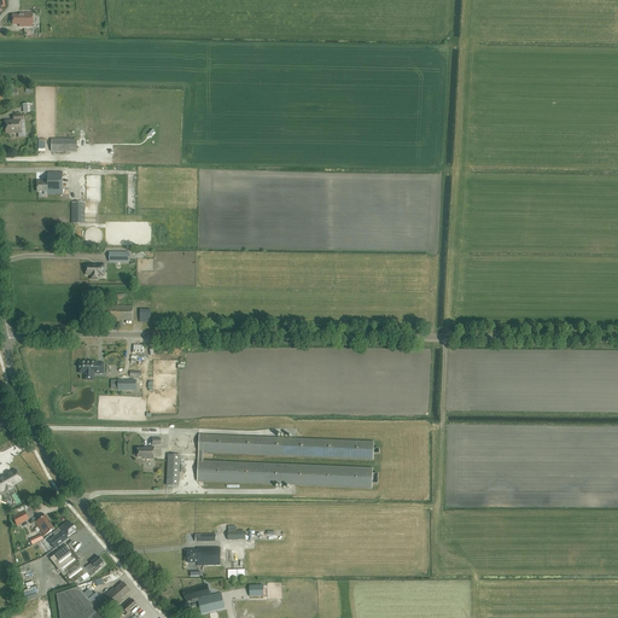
[(22,27),(33,27),(34,13),(21,13),(21,16),(13,16),(13,24),(21,24),(21,25),(23,25),(22,27)]
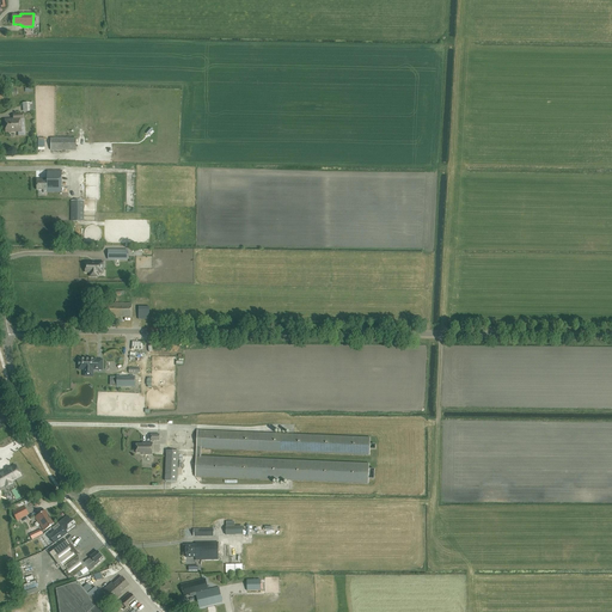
[(6,133),(22,132),(20,118),(23,118),(23,115),(13,115),(13,120),(5,120),(6,133)]
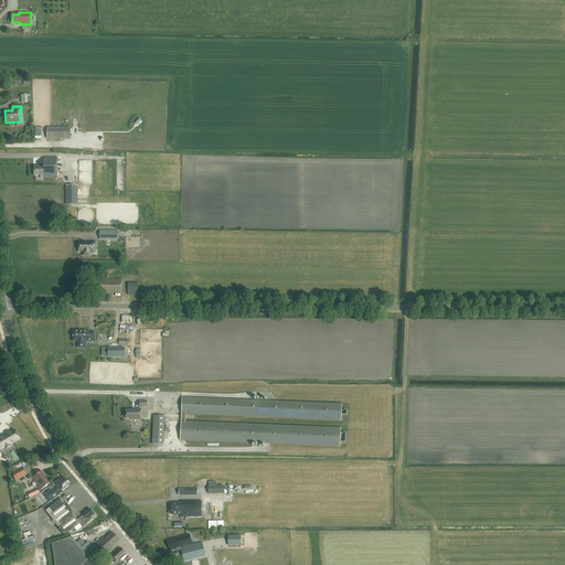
[(48,139),(71,139),(70,128),(48,127),(48,139)]
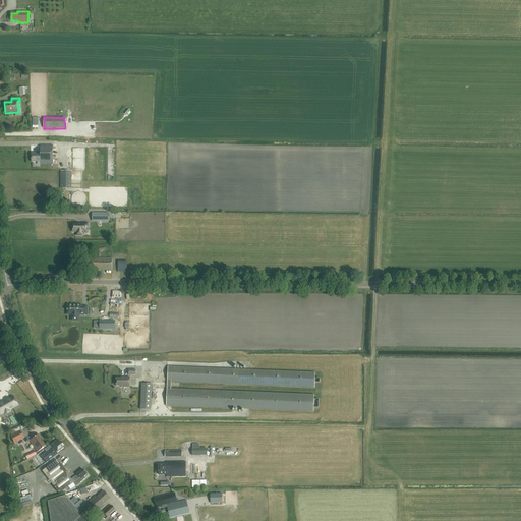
[(40,164),(40,165),(53,165),(53,151),(41,151),(41,152),(37,152),(37,153),(32,153),(32,162),(37,162),(37,164),(40,164)]
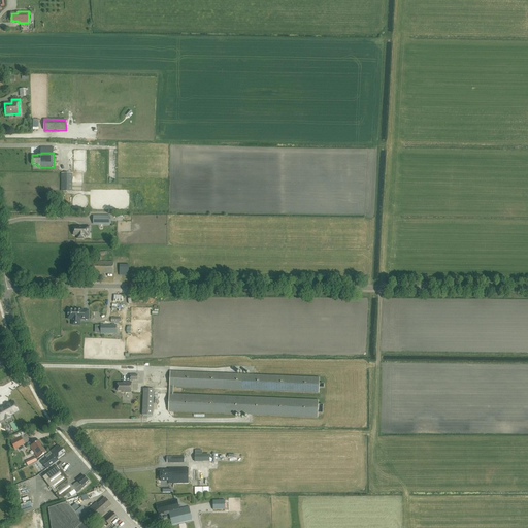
[(72,191),(72,173),(61,173),(61,191),(72,191)]
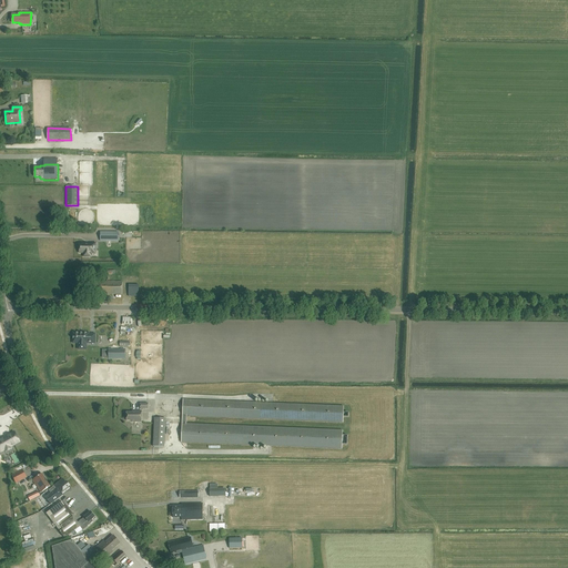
[(95,249),(95,244),(80,244),(80,253),(84,253),(84,256),(91,256),(91,253),(91,249),(95,249)]
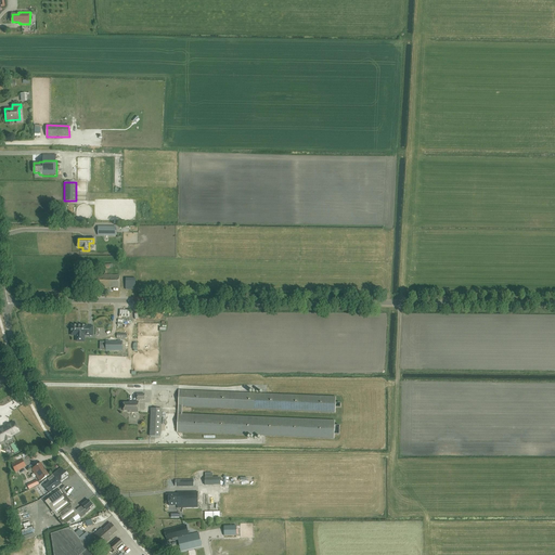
[(92,276),(92,286),(114,286),(114,276),(106,276),(106,272),(111,272),(111,261),(95,261),(95,272),(99,272),(99,276),(92,276)]
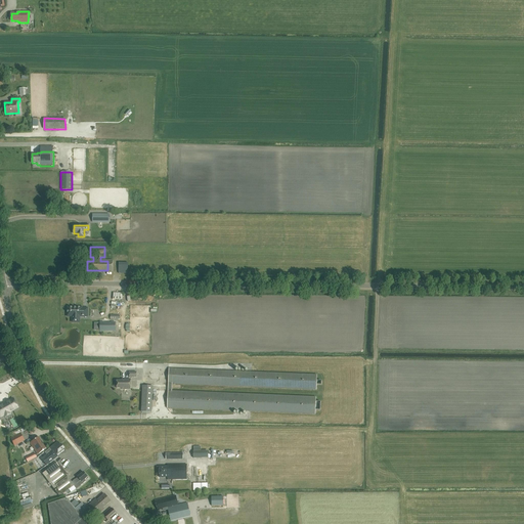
[(138,247),(126,247),(126,257),(138,257),(138,247)]
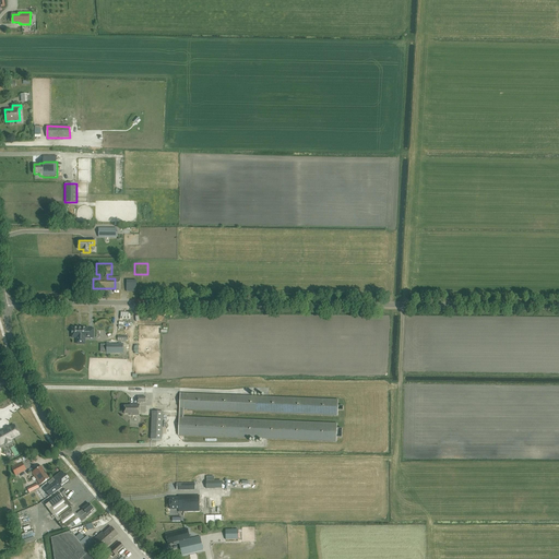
[(137,293),(137,280),(127,280),(127,292),(137,293)]
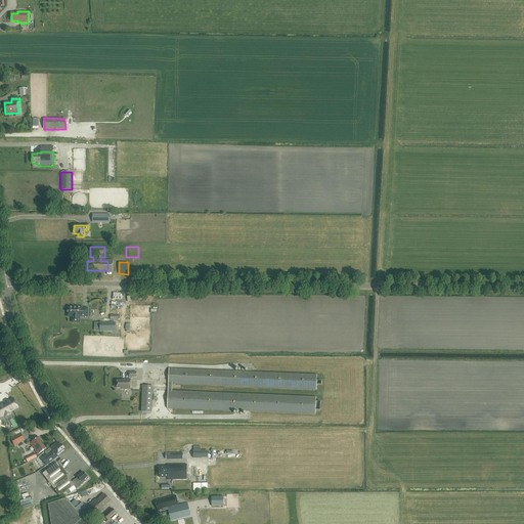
[(114,308),(123,308),(123,298),(114,298),(114,308)]
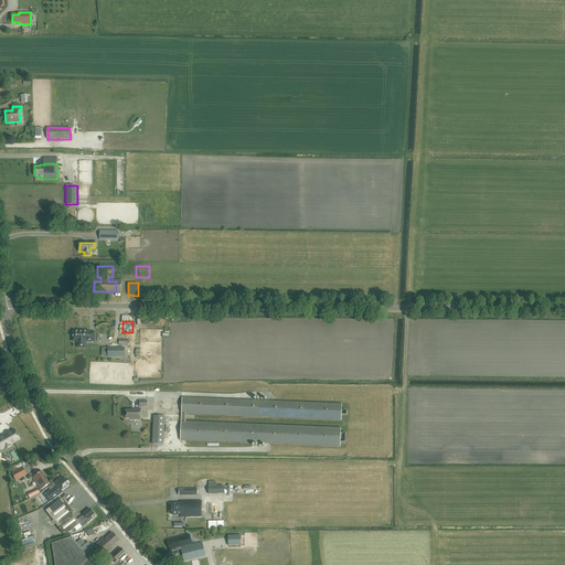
[(96,341),(107,341),(106,323),(94,323),(94,331),(96,331),(96,341)]
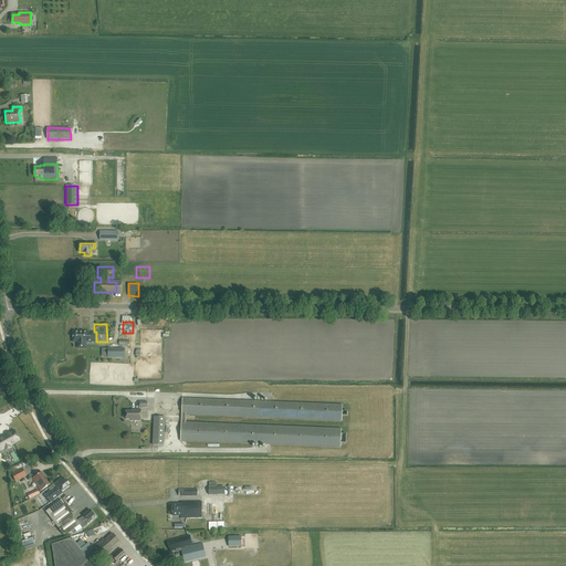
[(73,332),(73,342),(77,342),(77,348),(85,348),(86,341),(90,341),(90,342),(94,342),(94,333),(88,333),(88,332),(82,332),(80,332),(73,332)]
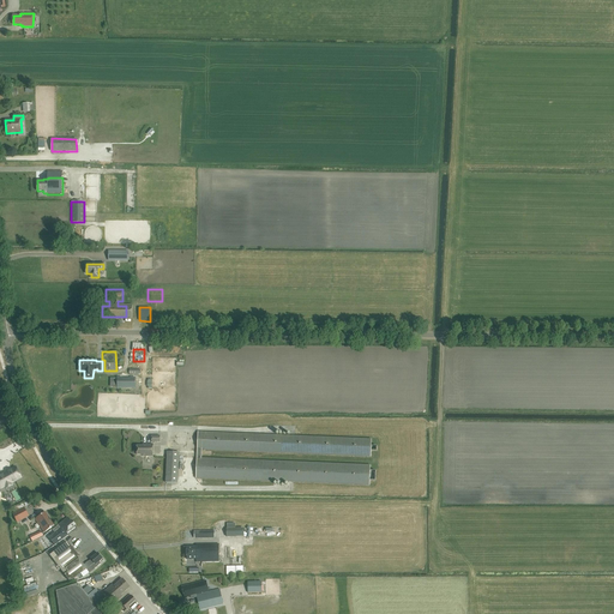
[(124,377),(122,377),(122,375),(119,375),(119,385),(137,385),(137,375),(132,375),(132,377),(124,377)]
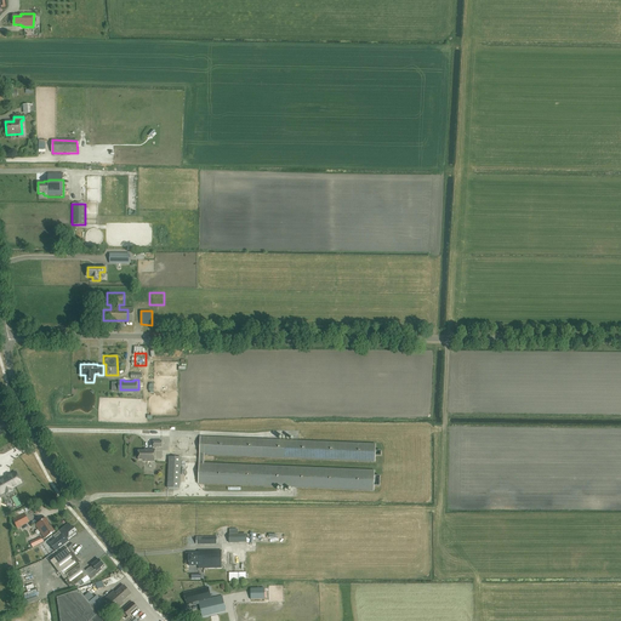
[(204,455),(375,461),(375,444),(200,437),(199,484),(374,490),(375,469),(204,463),(204,455)]
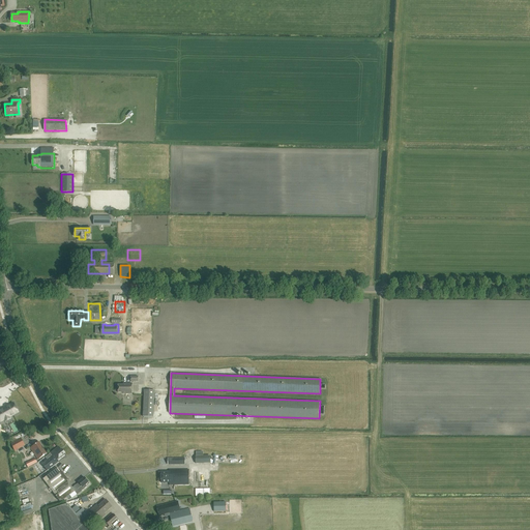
[(123,393),(131,393),(133,383),(125,383),(125,384),(118,384),(118,392),(123,392),(123,393)]
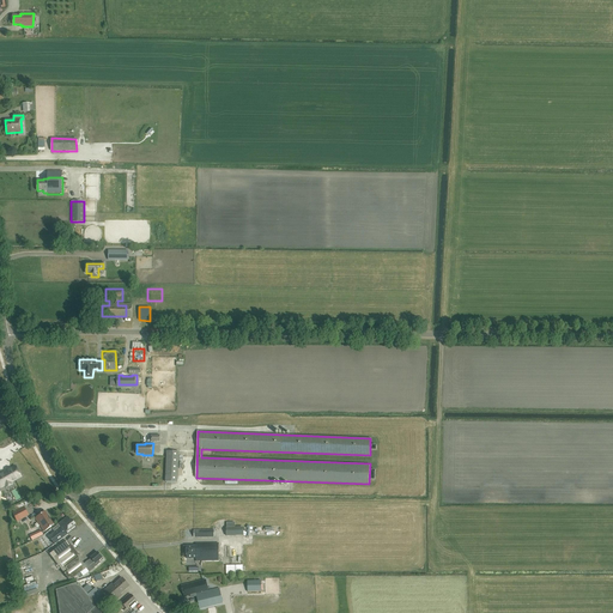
[(177,483),(178,451),(167,451),(165,481),(177,483)]
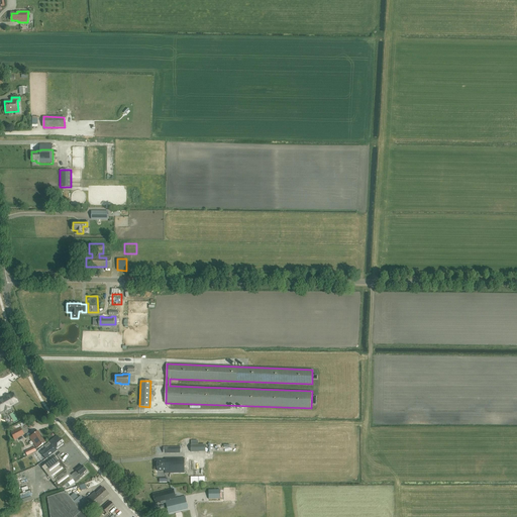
[(5,398),(0,400),(0,411),(0,412),(4,410),(5,412),(11,409),(10,407),(18,402),(13,393),(8,396),(8,397),(5,399),(5,398)]
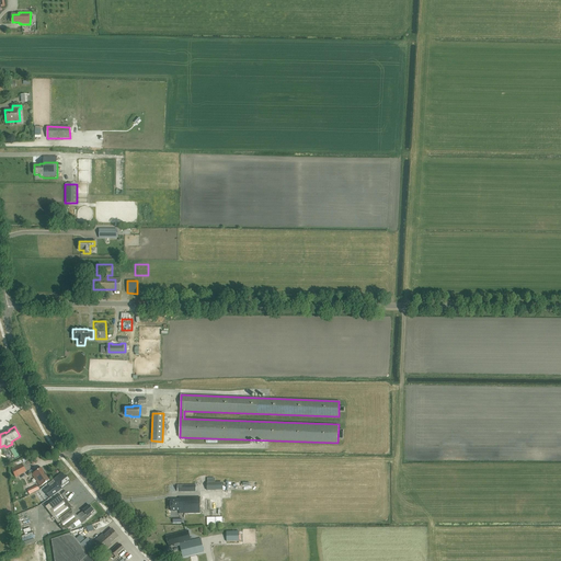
[(22,464),(11,469),(15,478),(26,471),(22,464)]
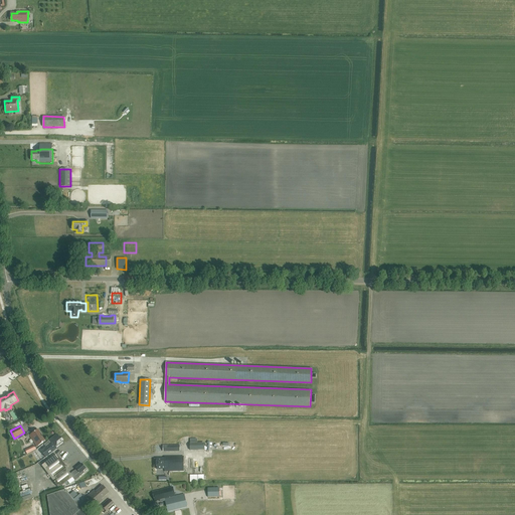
[(38,430),(29,436),(37,447),(45,441),(38,430)]
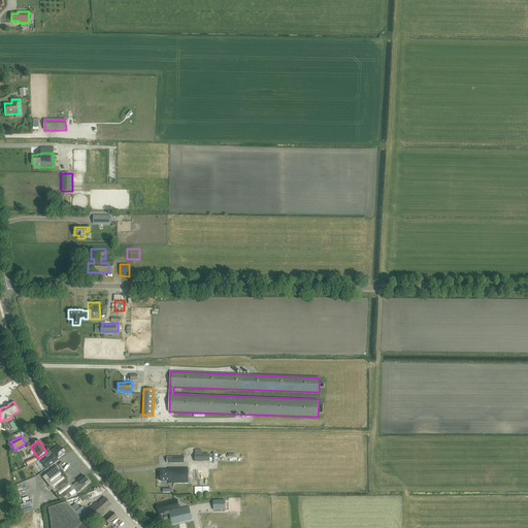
[(57,458),(61,455),(63,457),(66,454),(65,452),(62,448),(61,448),(59,446),(51,452),(45,456),(47,458),(42,462),(47,469),(59,460),(57,458)]
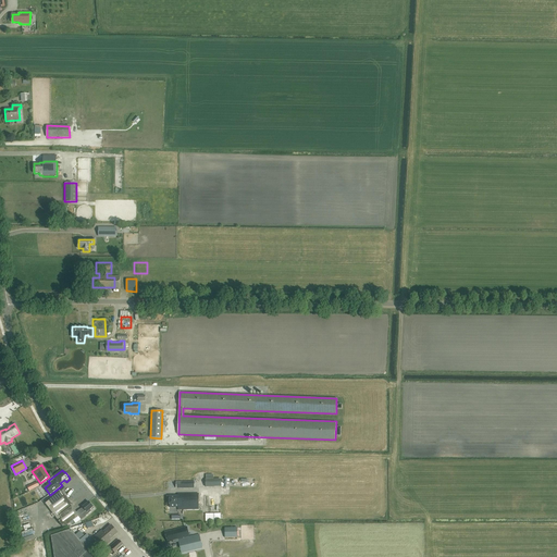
[(46,504),(63,527),(62,527),(64,529),(69,528),(73,523),(72,521),(78,517),(82,520),(85,516),(84,514),(86,511),(87,512),(93,507),(88,502),(83,507),(84,508),(81,510),(79,509),(76,512),(72,507),(73,506),(64,494),(63,495),(61,492),(46,504)]
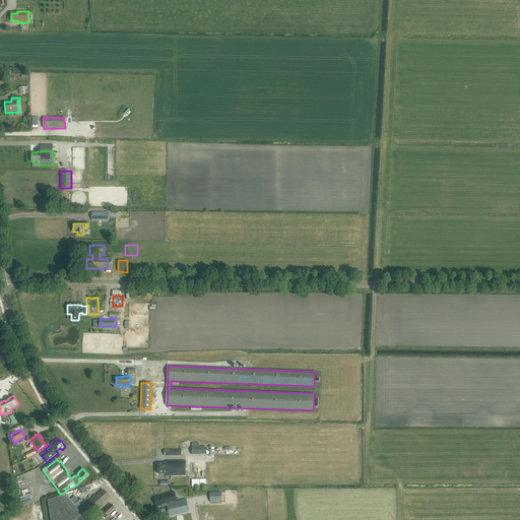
[(167,475),(186,475),(186,472),(185,463),(185,461),(167,461),(167,463),(158,463),(158,473),(167,473),(167,475)]
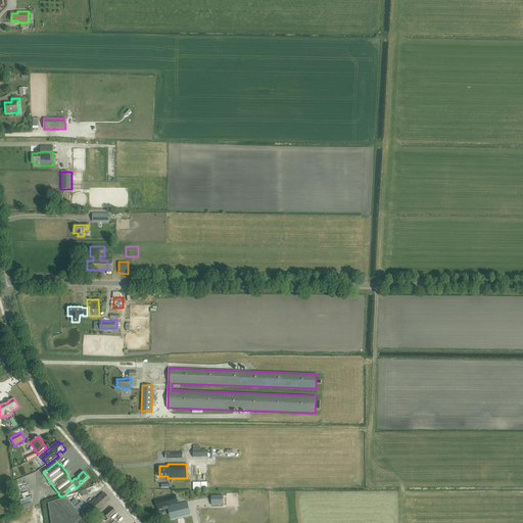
[(193,481),(193,489),(208,488),(208,481),(193,481)]
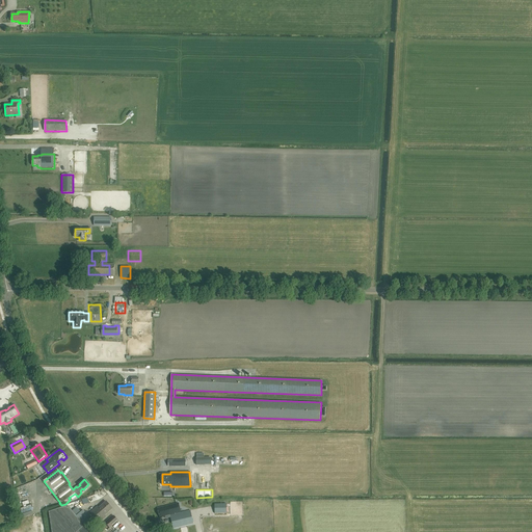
[(68,506),(49,512),(51,531),(89,531),(88,531),(99,522),(100,523),(106,516),(105,515),(112,509),(106,501),(99,508),(98,506),(90,512),(95,516),(85,525),(90,520),(83,510),(76,515),(68,506)]
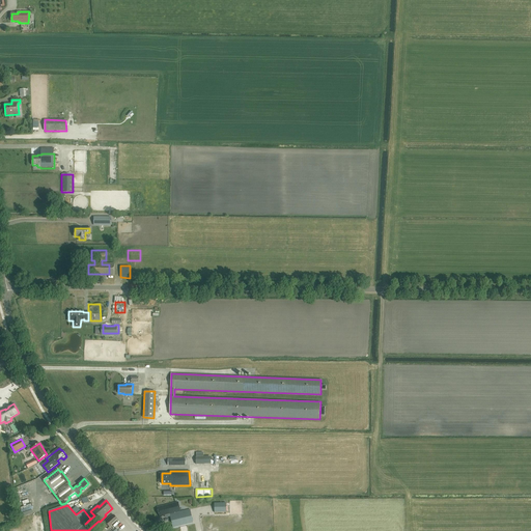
[(167,515),(169,514),(172,527),(193,522),(190,509),(180,511),(178,502),(158,507),(160,516),(167,514),(167,515)]
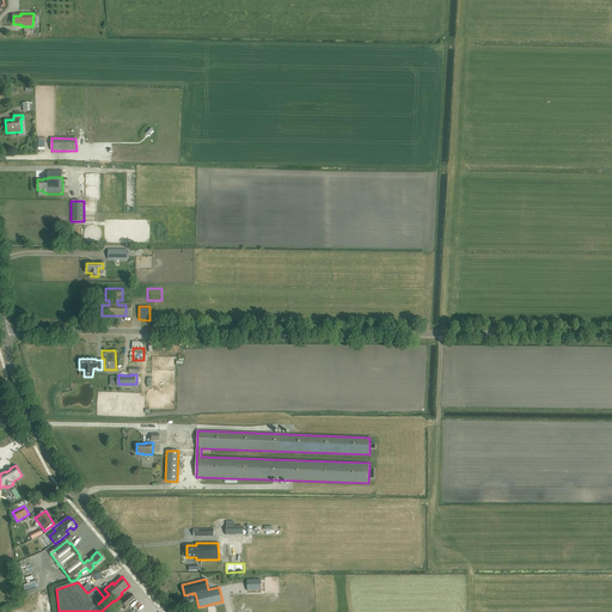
[(92,580),(86,586),(89,589),(96,583),(92,580)]
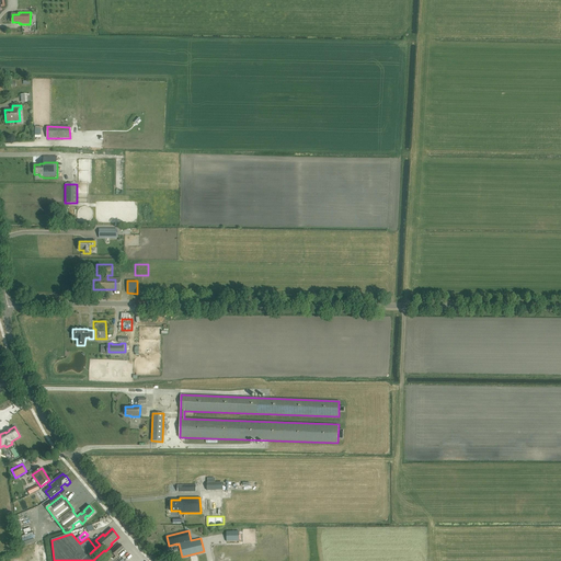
[(239,531),(228,533),(226,533),(227,541),(239,541),(239,531)]
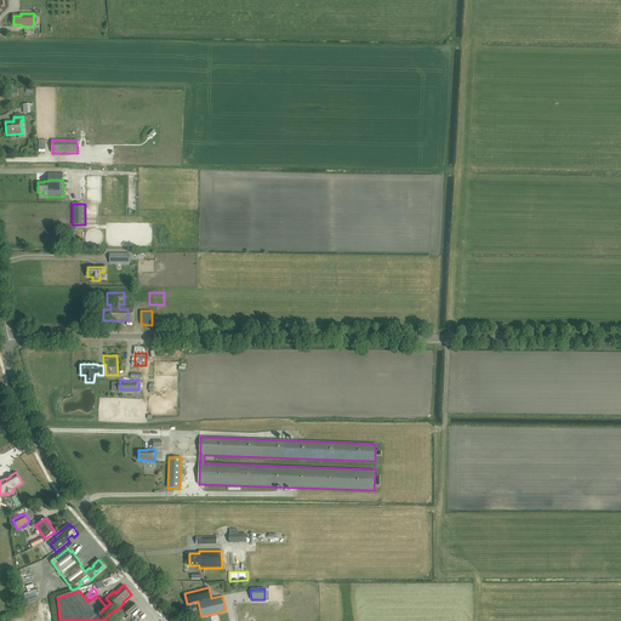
[(127,616),(137,608),(134,603),(123,611),(127,616)]
